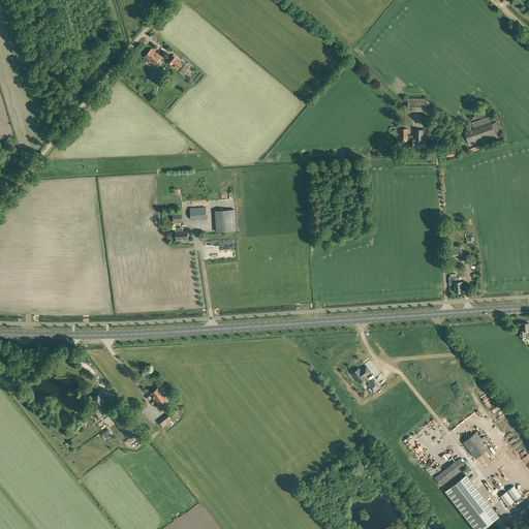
[(155,65),(161,57),(152,49),(145,57),(155,65)]
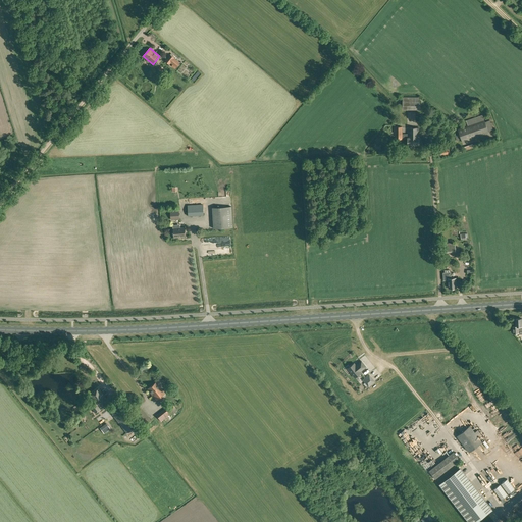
[(175,69),(180,62),(174,58),(175,57),(170,54),(164,60),(169,64),(171,63),(172,64),(171,66),(175,69)]
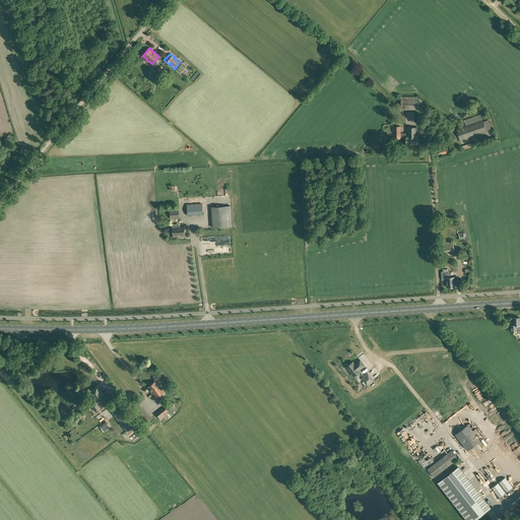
[(483,121),(482,120),(481,114),(467,119),(464,120),(466,125),(456,128),(457,133),(453,134),(455,140),(459,138),(460,142),(488,132),(486,131),(492,129),(489,120),(483,121)]
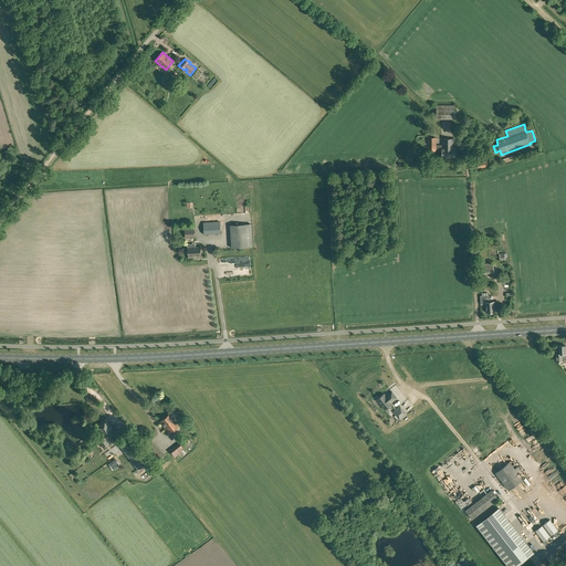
[(436,145),(436,137),(428,137),(428,152),(436,152),(436,149),(442,149),(442,157),(454,157),(454,138),(442,138),(442,145),(436,145)]
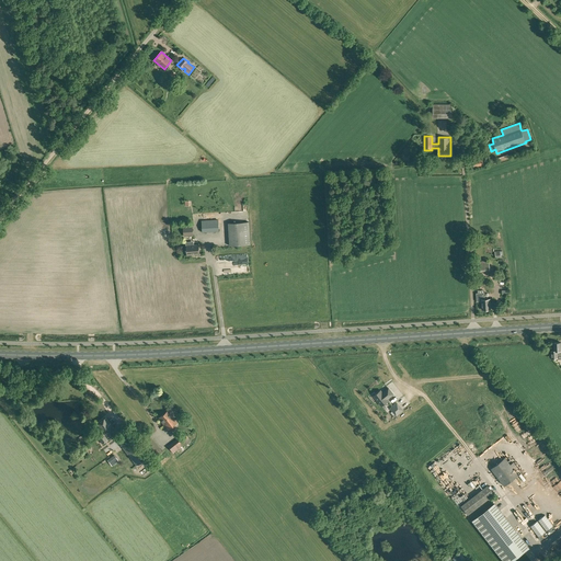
[(218,219),(202,220),(203,232),(218,231),(218,219)]
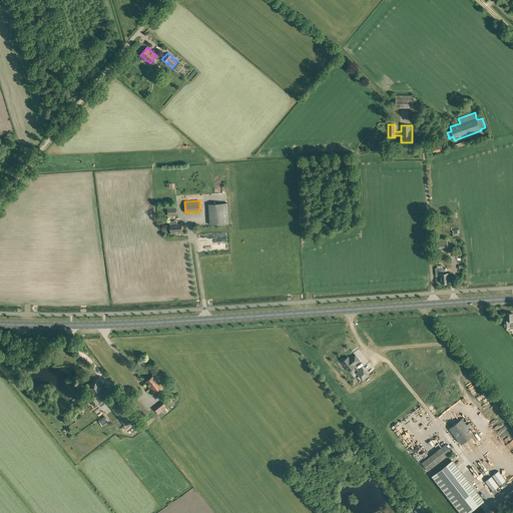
[(210,225),(229,224),(227,203),(209,204),(210,225)]
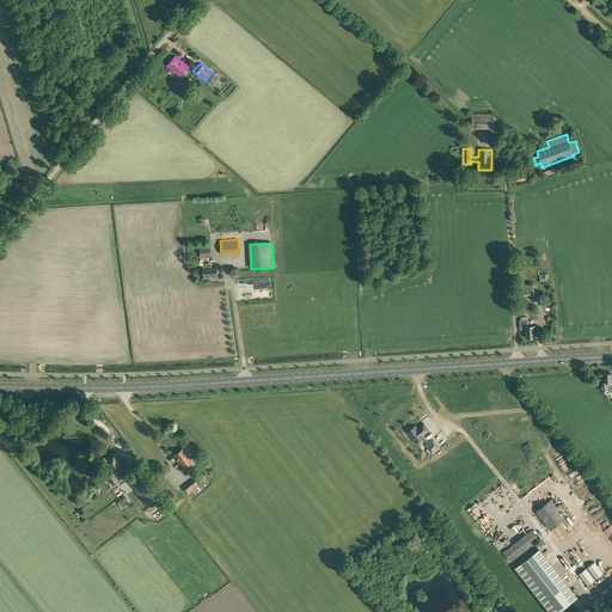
[(201,258),(210,257),(210,248),(200,249),(201,258)]
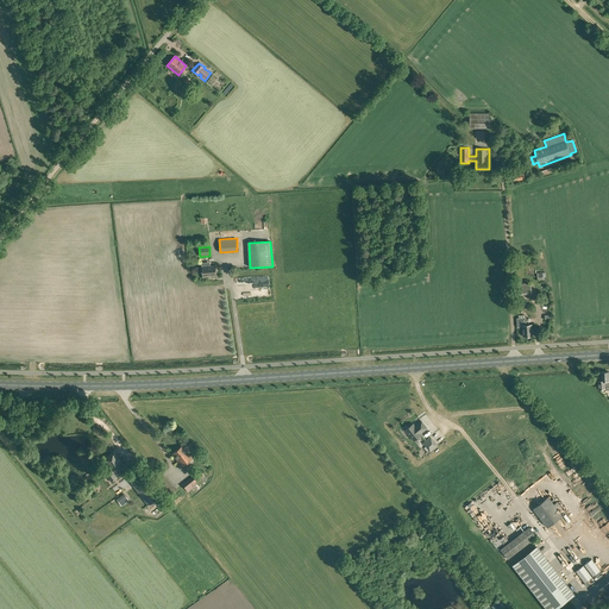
[(213,265),(212,256),(202,257),(203,267),(213,265)]
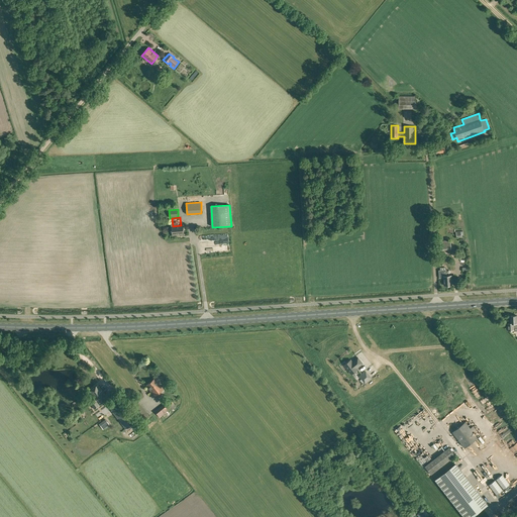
[(173,235),(184,234),(183,225),(172,226),(173,235)]
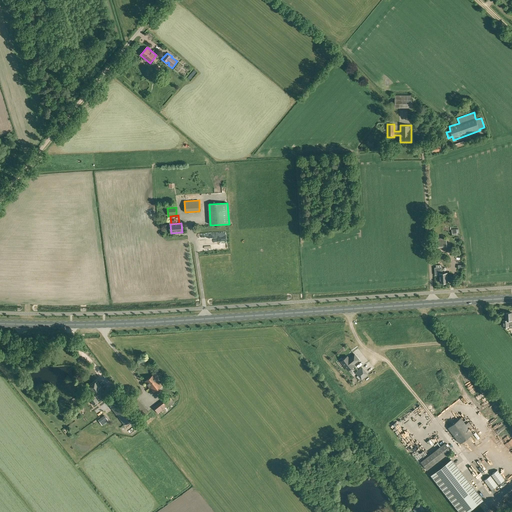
[(227,239),(227,233),(203,234),(204,241),(227,239)]
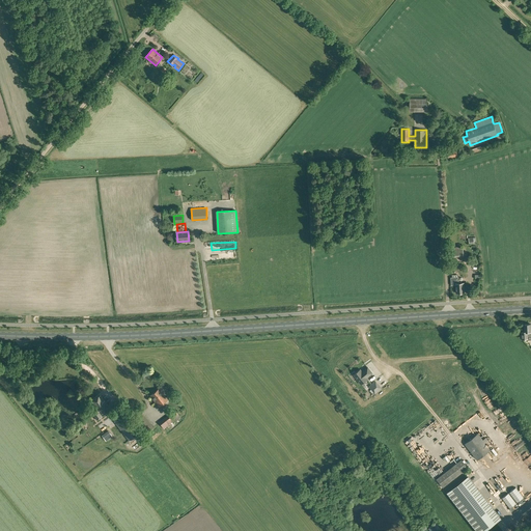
[(453,257),(464,257),(463,247),(452,247),(453,257)]
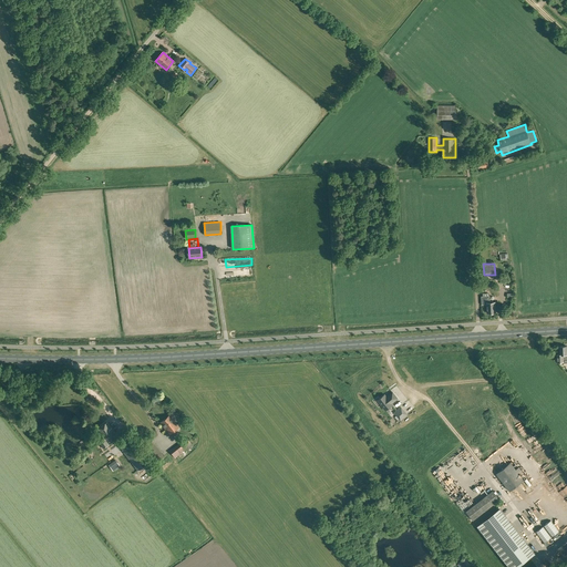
[(490,302),(490,296),(481,297),(482,305),(486,305),(487,313),(496,312),(495,302),(490,302)]
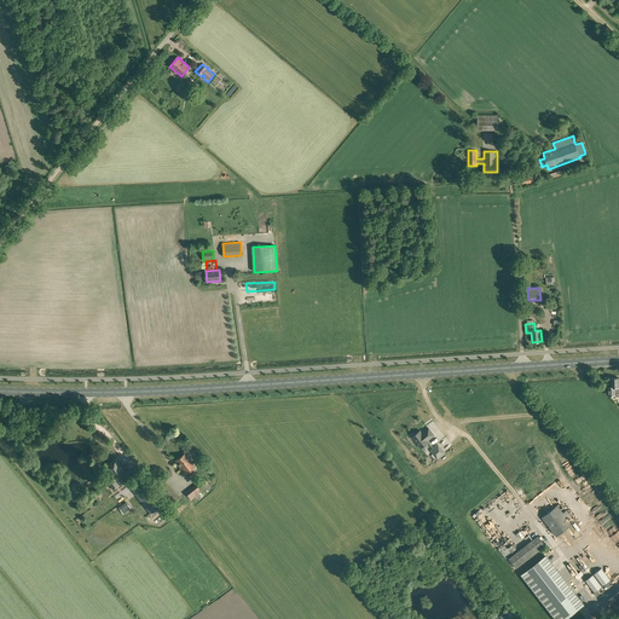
[(608,395),(615,395),(615,393),(618,392),(618,387),(618,380),(618,377),(611,377),(611,387),(607,387),(608,395)]
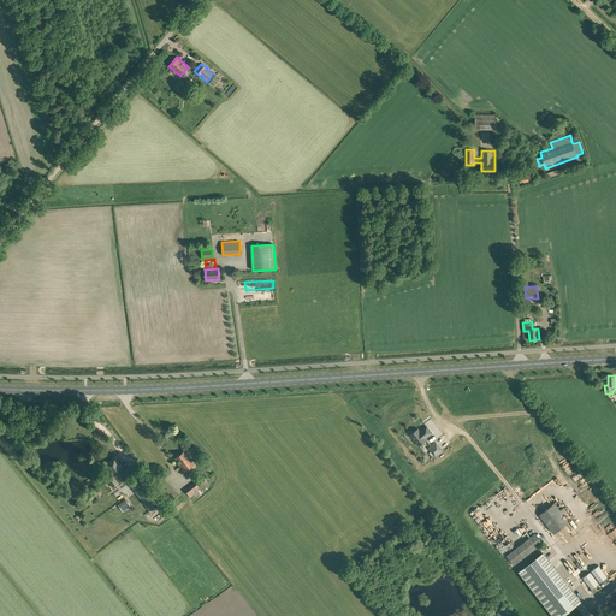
[(416,426),(410,431),(414,436),(413,437),(418,442),(425,437),(424,436),(431,430),(425,424),(419,428),(416,426)]
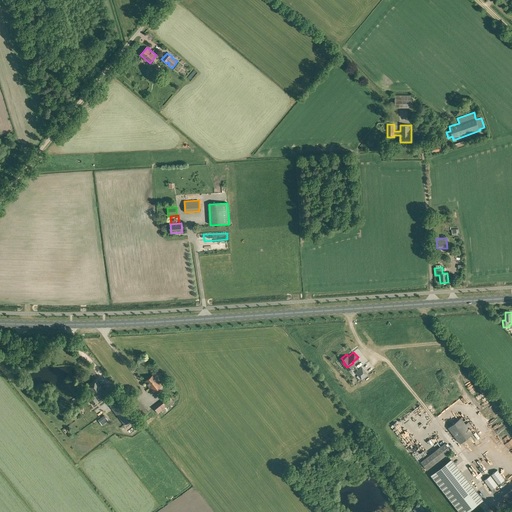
[(360,368),(354,373),(358,377),(363,373),(360,368)]
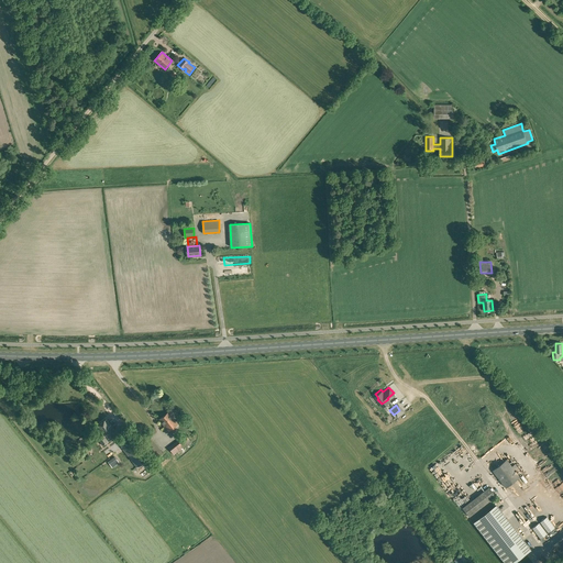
[(515,406),(509,410),(523,427),(528,422),(526,419),(515,406)]
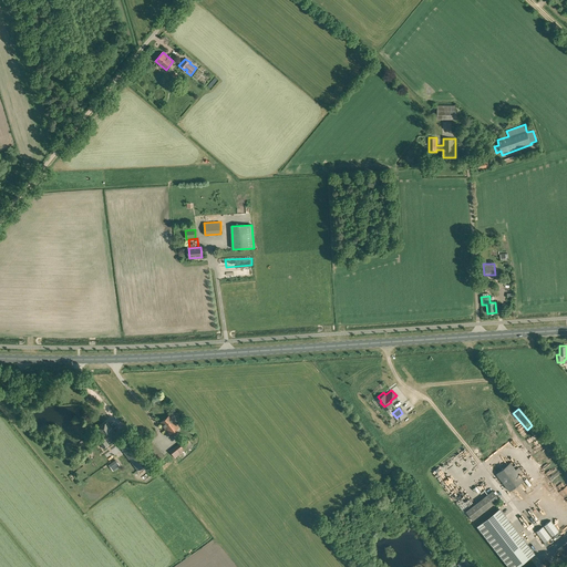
[(169,434),(178,428),(169,415),(160,422),(169,434)]
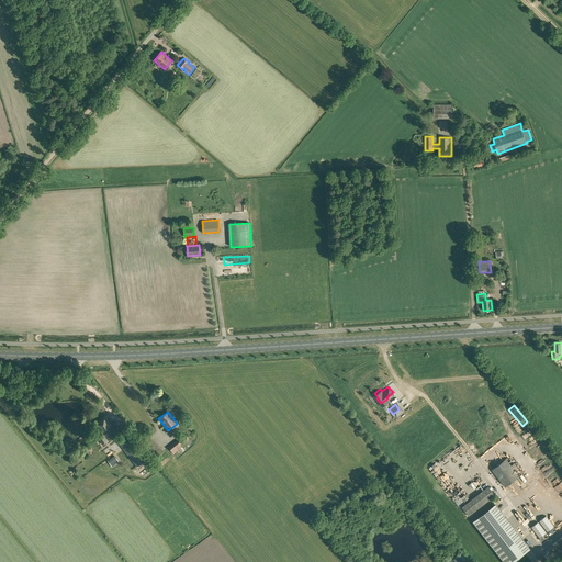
[(102,445),(117,434),(110,424),(107,418),(96,426),(100,431),(96,436),(102,445)]
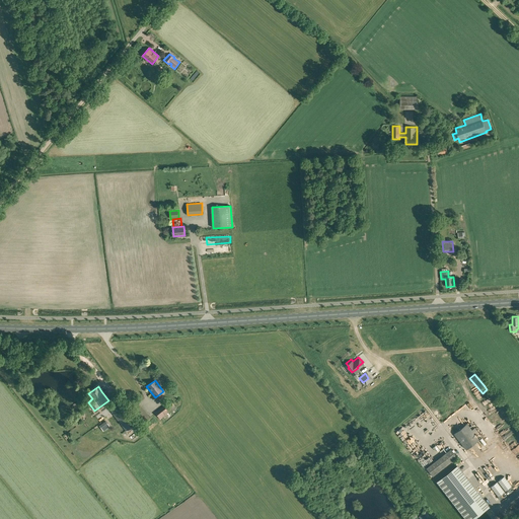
[(143,424),(150,418),(136,399),(129,405),(143,424)]
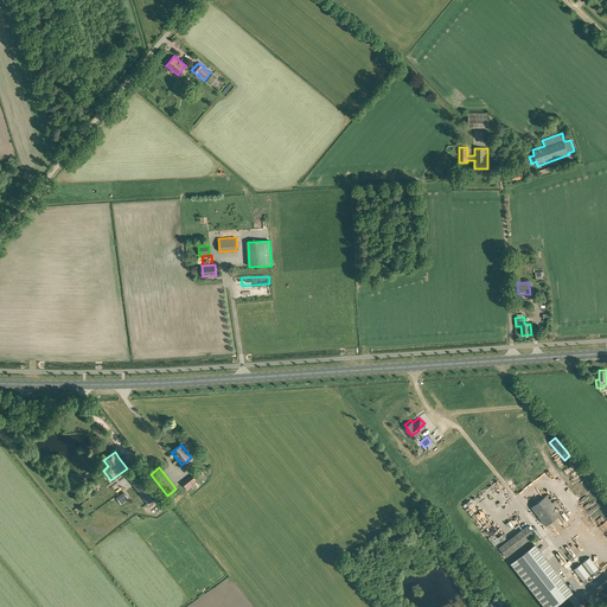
[(203,481),(208,477),(199,468),(181,483),(187,490),(196,483),(202,479),(203,481)]
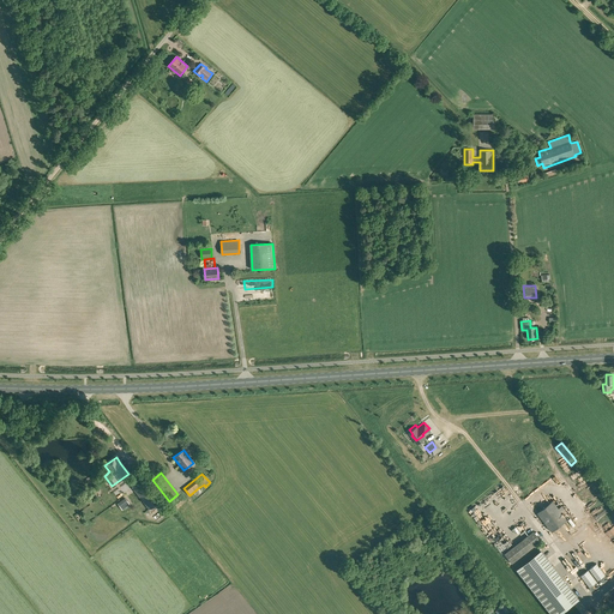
[(150,510),(158,501),(142,480),(132,487),(150,510)]
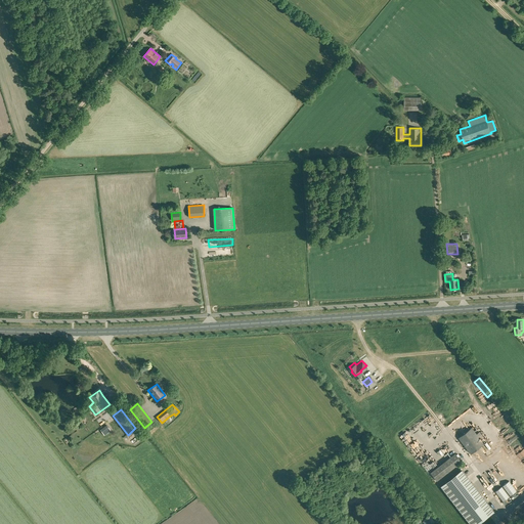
[(428,438),(436,431),(430,424),(422,431),(428,438)]
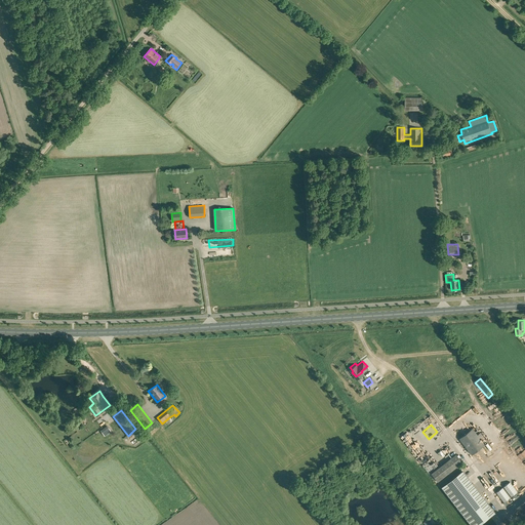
[(107,437),(114,432),(110,427),(104,433),(107,437)]
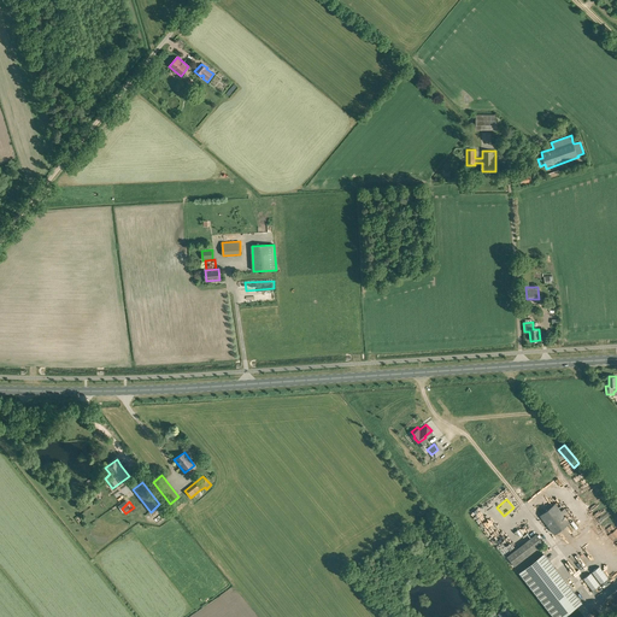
[(560,511),(556,504),(540,516),(539,517),(542,522),(544,521),(554,535),(570,523),(565,517),(569,513),(564,509),(560,511)]
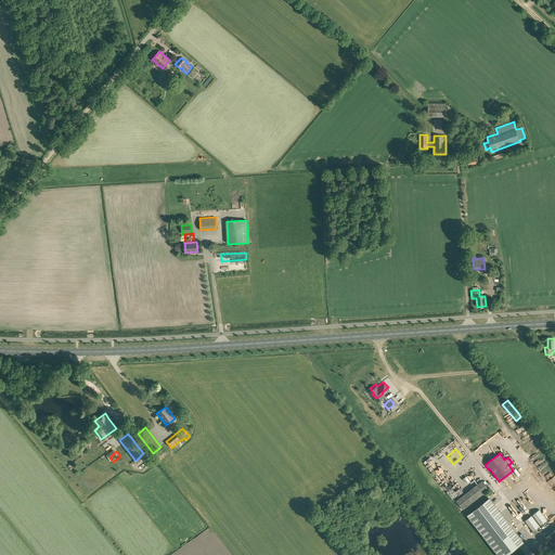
[(150,469),(157,463),(155,460),(147,466),(150,469)]
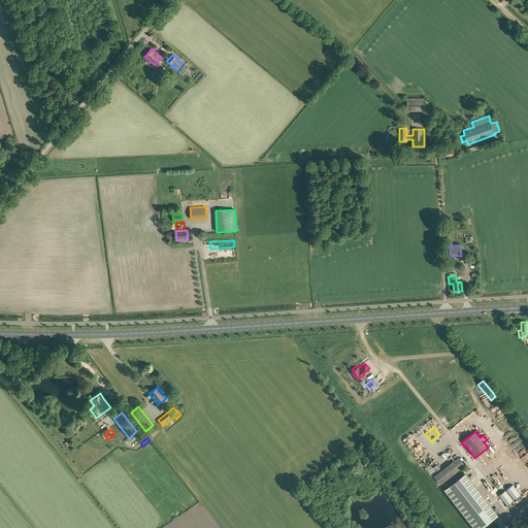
[(443,439),(433,447),(436,451),(447,443),(443,439)]
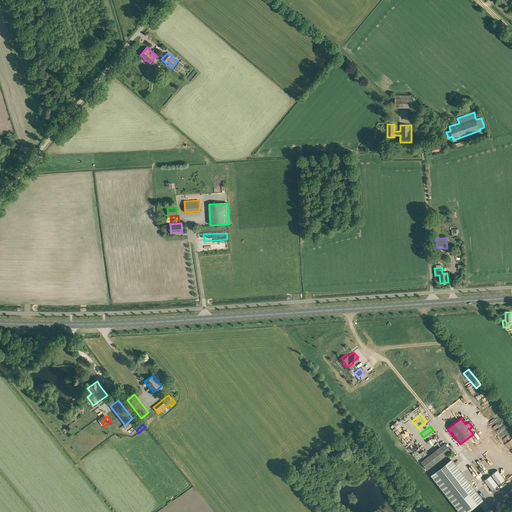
[(373,441),(378,438),(374,431),(369,435),(373,441)]
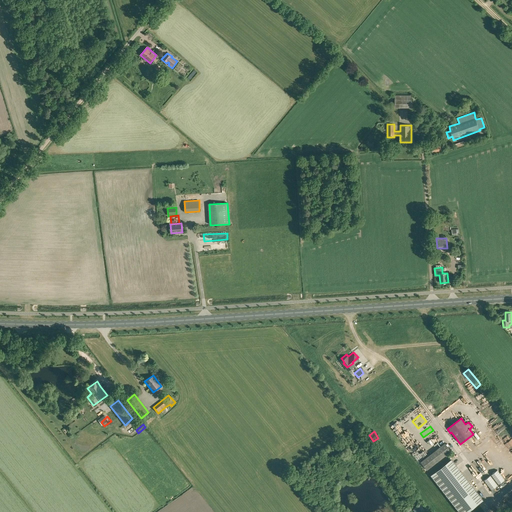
[(427,470),(451,451),(445,443),(420,462),(427,470)]
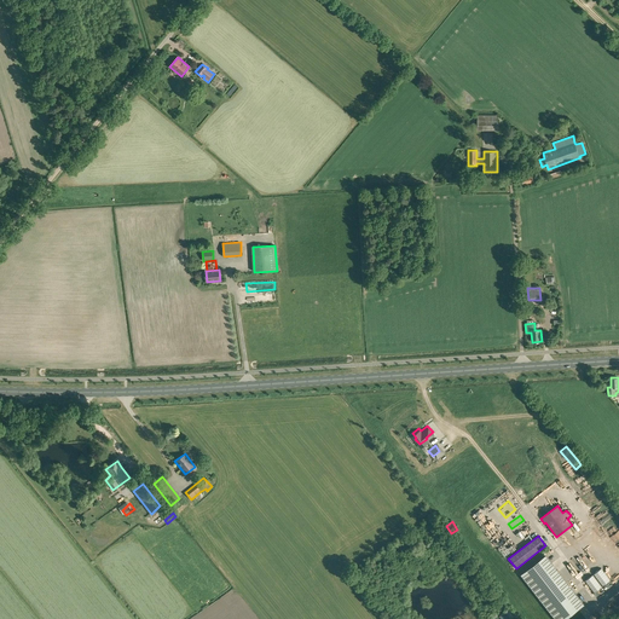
[(556,618),(562,618),(583,603),(545,555),(521,574),(556,618)]
